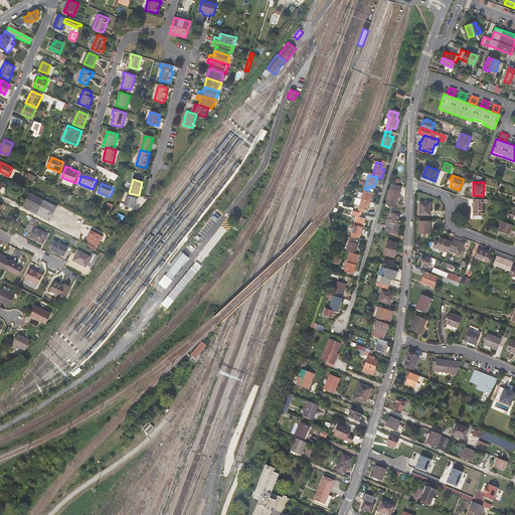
[(400,190),(398,190),(394,189),(391,188),(387,203),(392,205),(393,202),(396,203),(400,190)]
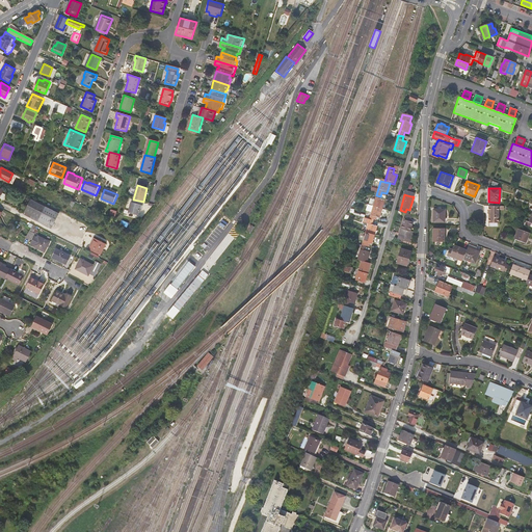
[(382,210),(384,202),(386,197),(380,196),(376,195),(375,202),(370,200),(369,205),(373,206),(373,207),(382,210)]
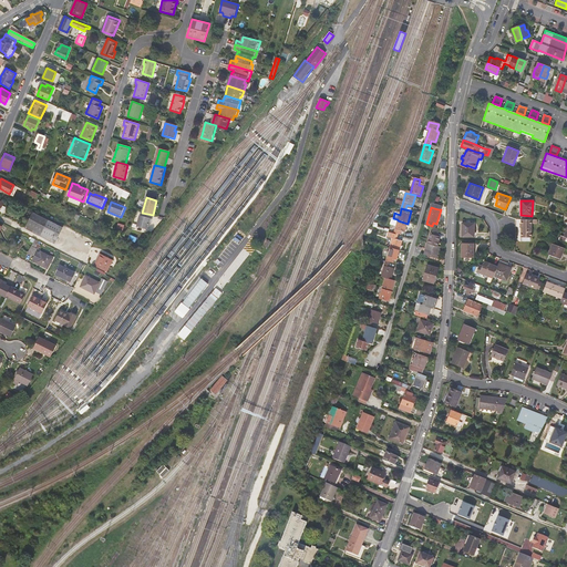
[(52,239),(57,241),(62,229),(32,214),(27,226),(33,229),(31,233),(51,243),(52,239)]
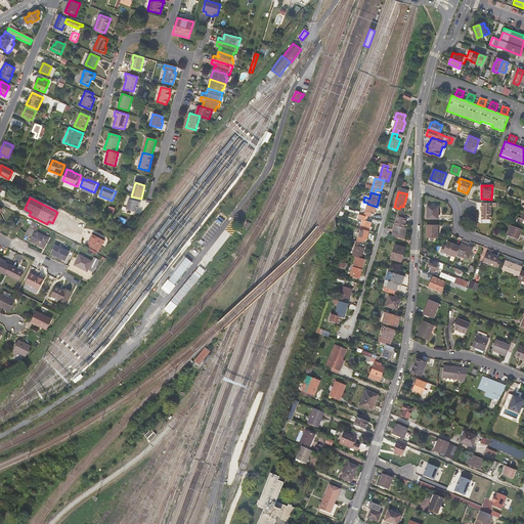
[(140,203),(129,200),(127,210),(136,213),(137,209),(137,207),(139,207),(140,203)]
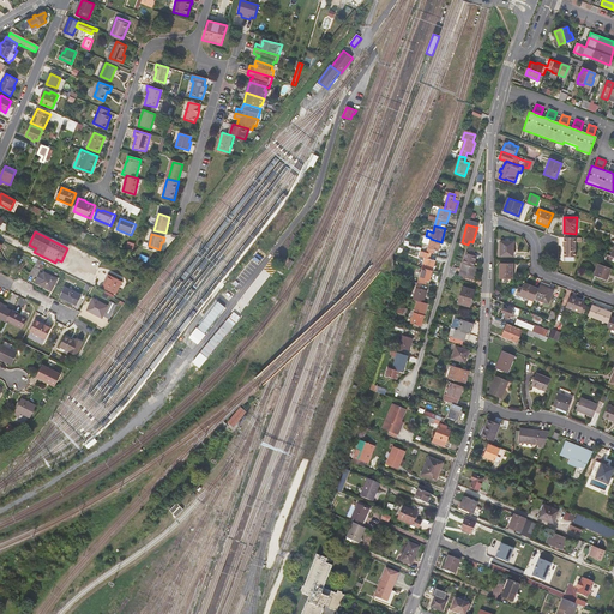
[(575,257),(576,238),(564,238),(564,256),(564,260),(575,262),(575,257)]
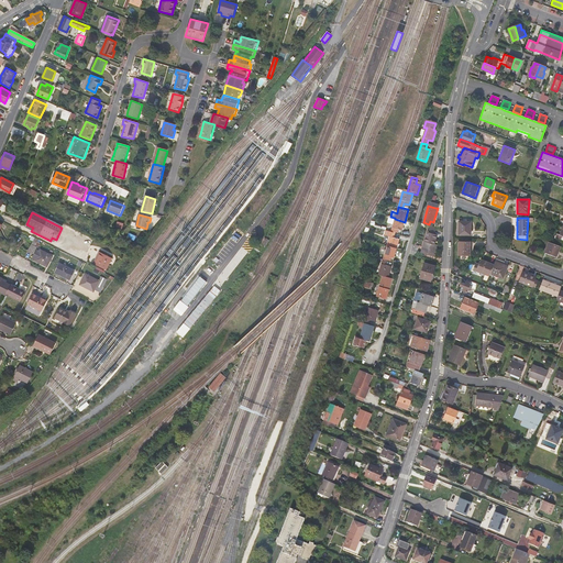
[(395,219),(390,232),(397,234),(398,230),(403,231),(405,222),(395,219)]
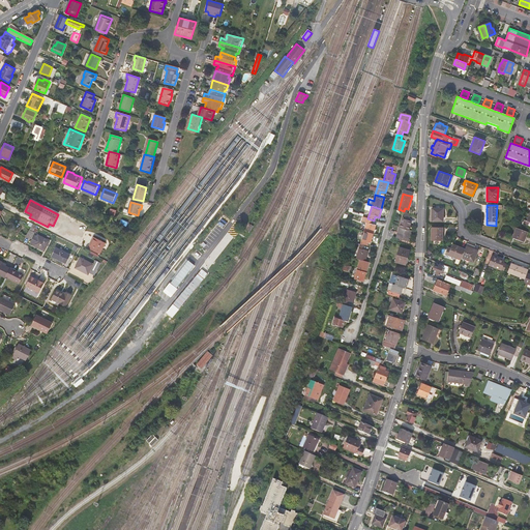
[(432,208),(432,221),(442,221),(443,208),(432,208)]
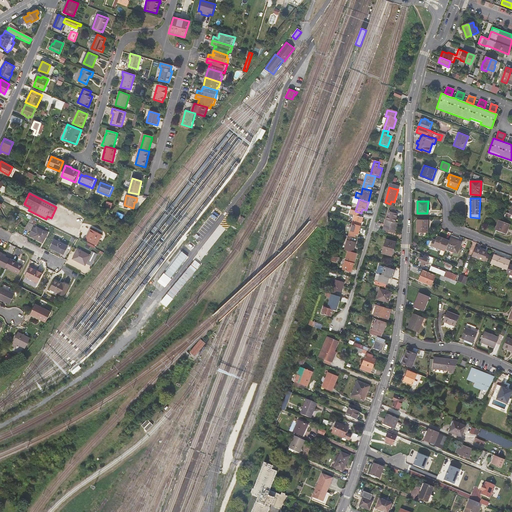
[(387,209),(382,227),(394,231),(397,221),(395,220),(397,212),(387,209)]
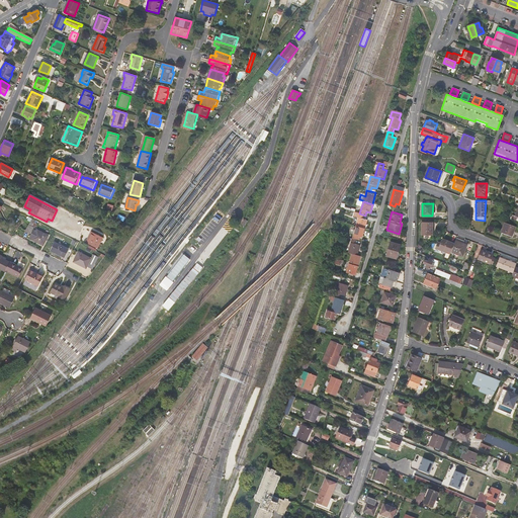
[(363,220),(365,216),(359,213),(356,228),(365,231),(367,222),(363,220)]
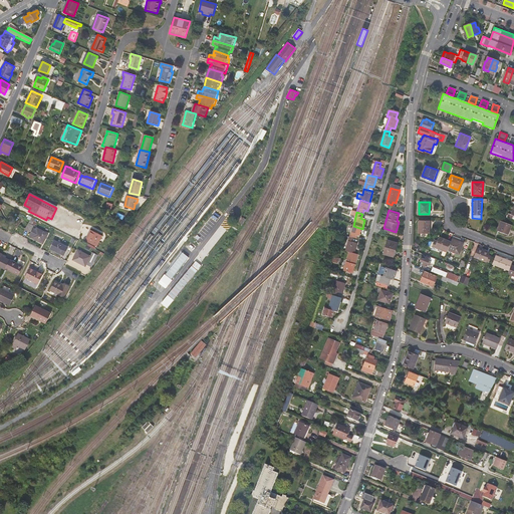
[(36,219),(32,217),(29,223),(26,229),(30,231),(33,226),(32,226),(36,219)]
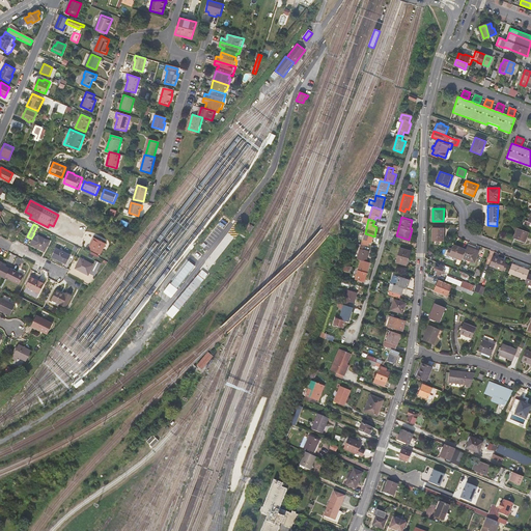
[(432,227),(432,240),(444,241),(444,227),(432,227)]
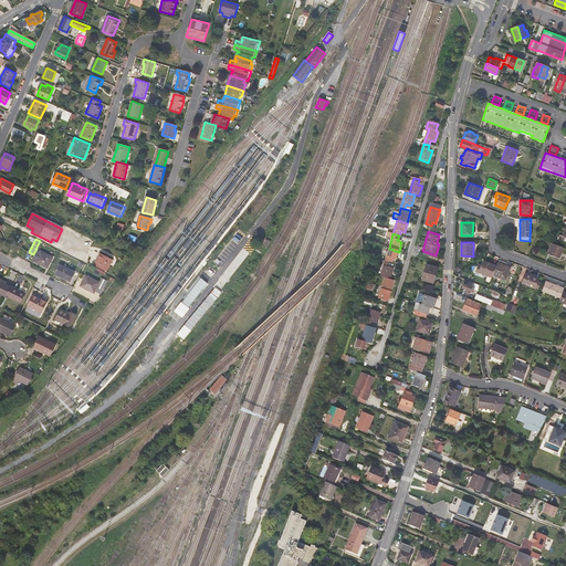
[(558,257),(563,247),(551,242),(546,251),(558,257)]
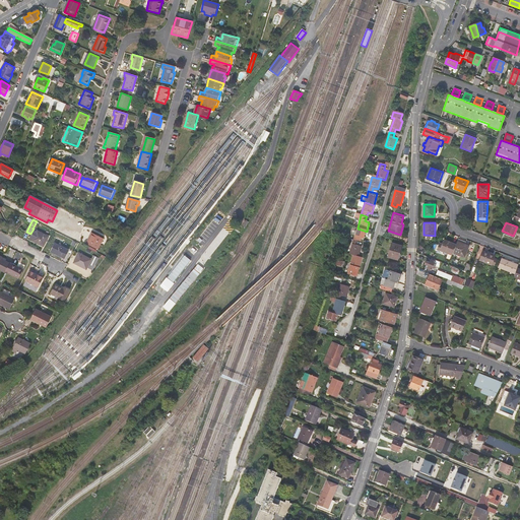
[(387,228),(382,225),(379,234),(385,236),(387,228)]
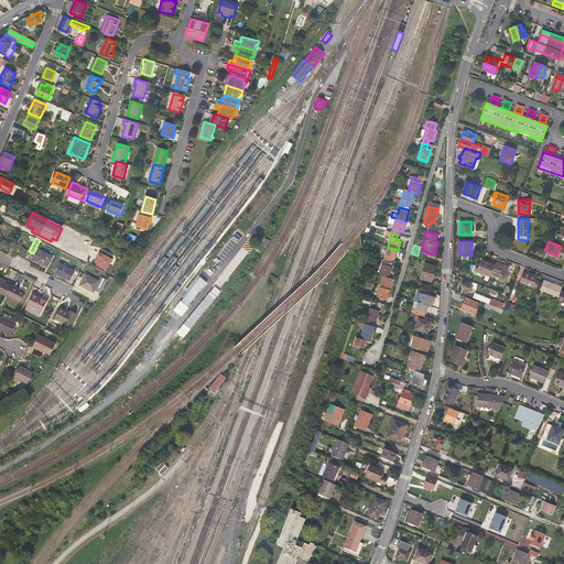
[(390,258),(396,259),(398,251),(388,248),(383,261),(389,263),(390,258)]
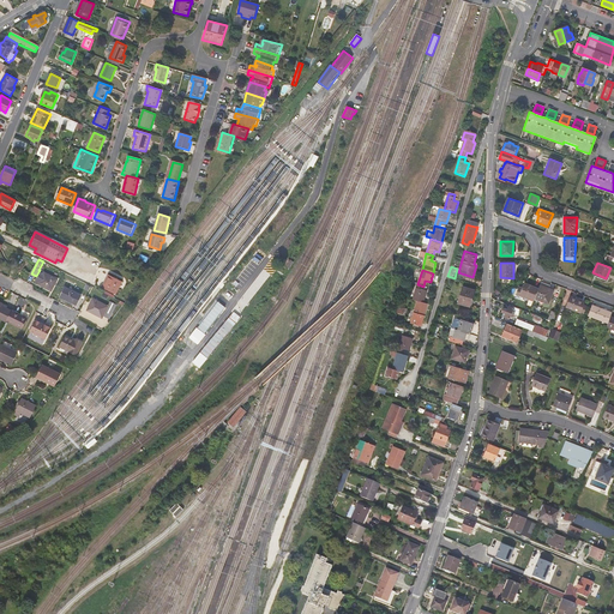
[(42,274),(37,283),(40,284),(40,286),(53,293),(59,281),(46,274),(44,275),(42,274)]
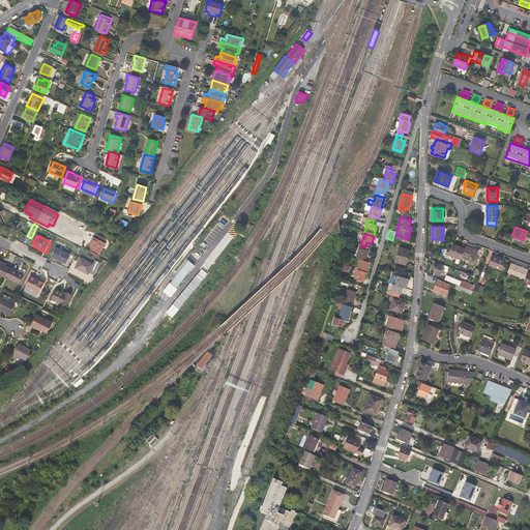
[(94,238),(89,248),(100,255),(106,243),(94,238)]
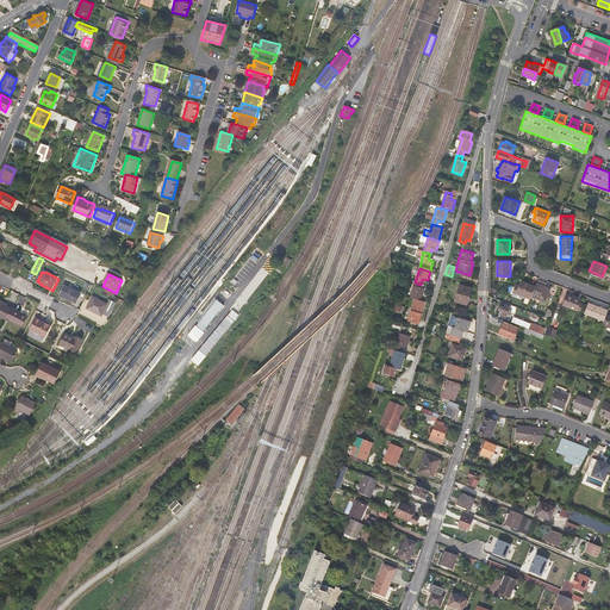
[(512,292),(530,299),(531,297),(535,287),(521,281),(518,288),(515,286),(512,292)]
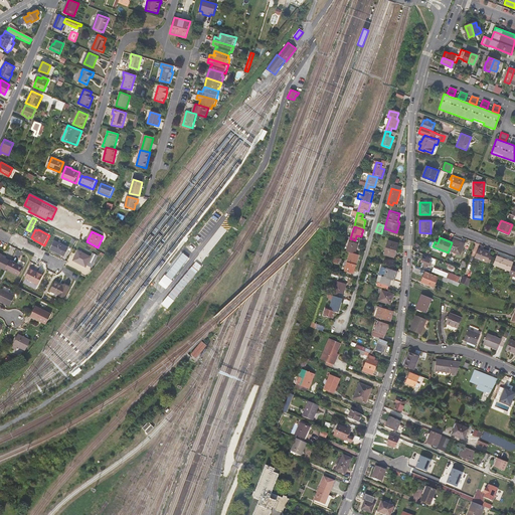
[(461,239),(454,237),(452,242),(449,250),(460,254),(464,243),(460,241),(461,239)]
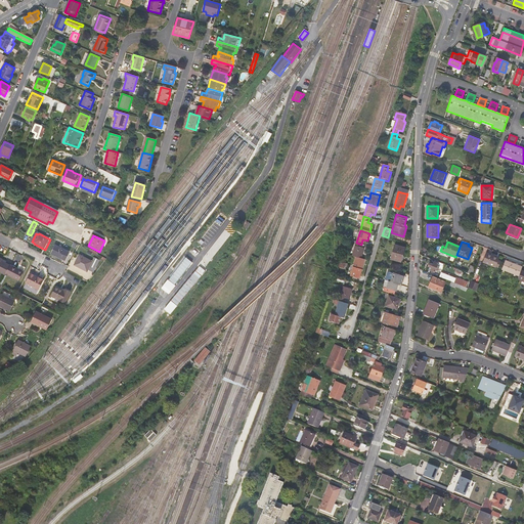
[(359,249),(361,245),(356,243),(352,256),(356,258),(361,259),(364,250),(359,249)]
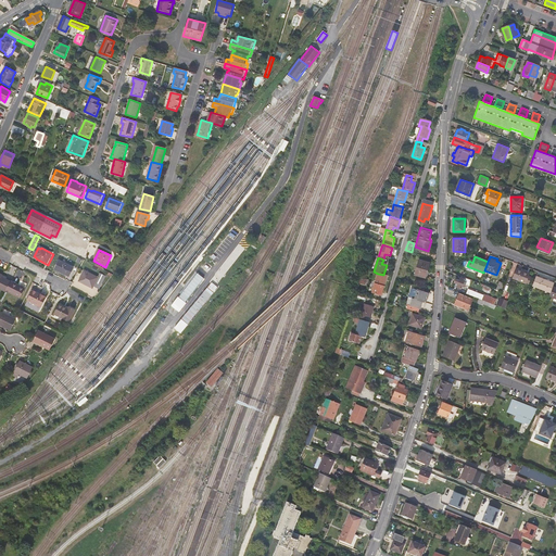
[(427,261),(417,258),(414,273),(424,275),(427,261)]
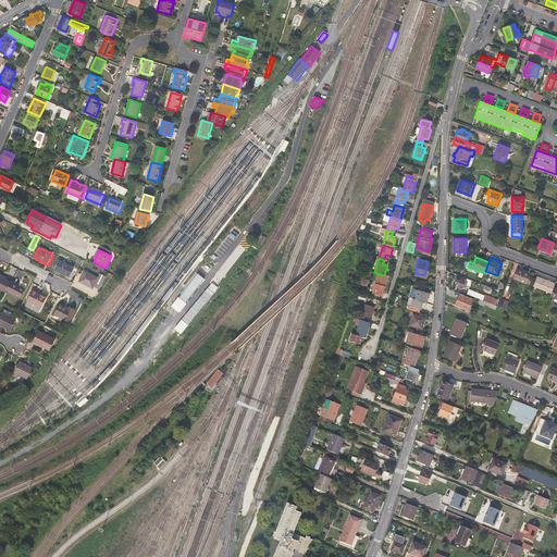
[(61,262),(57,271),(71,279),(75,270),(61,262)]
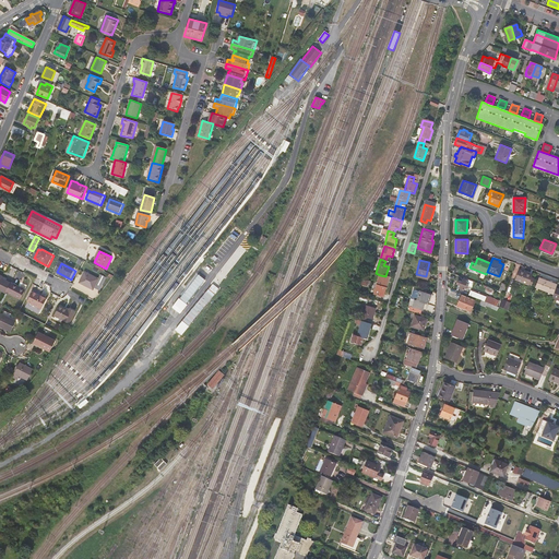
[(528,284),(531,277),(528,276),(530,274),(520,270),(515,278),(528,284)]
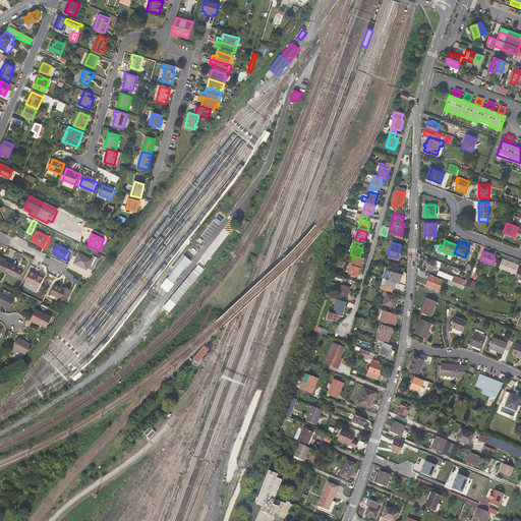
[(99,259),(94,257),(93,261),(80,254),(75,263),(75,265),(88,271),(89,269),(94,271),(99,259)]
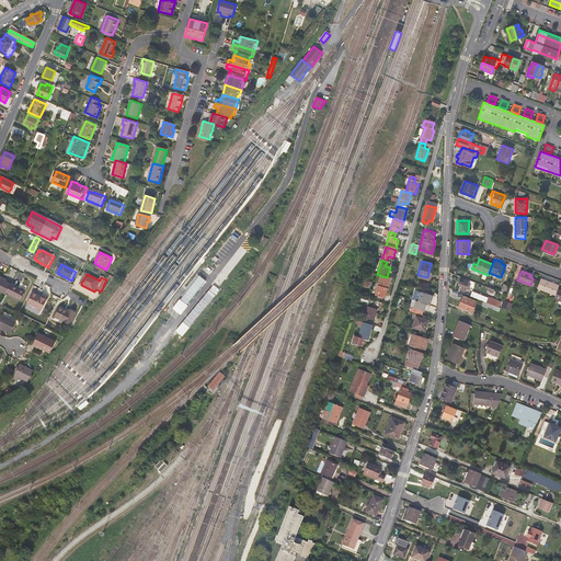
[(384,299),(390,278),(387,277),(381,276),(376,297),(384,299)]
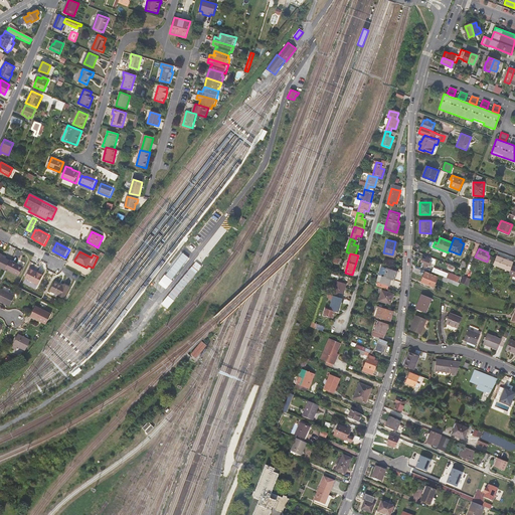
[(0,268),(6,271),(11,262),(0,255),(0,268)]
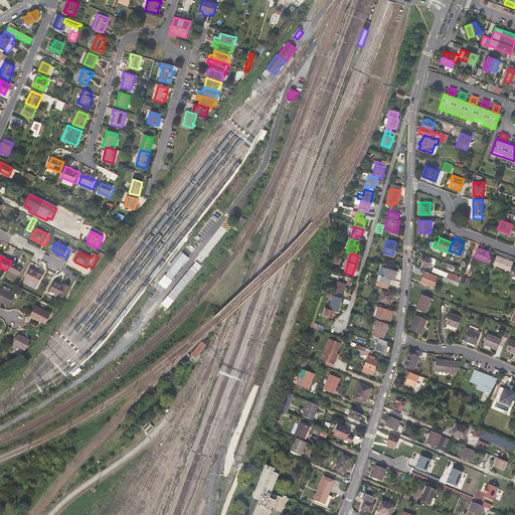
[(430,259),(425,258),(426,256),(422,255),(419,262),(421,263),(420,266),(425,268),(426,265),(428,266),(430,263),(427,262),(430,259)]
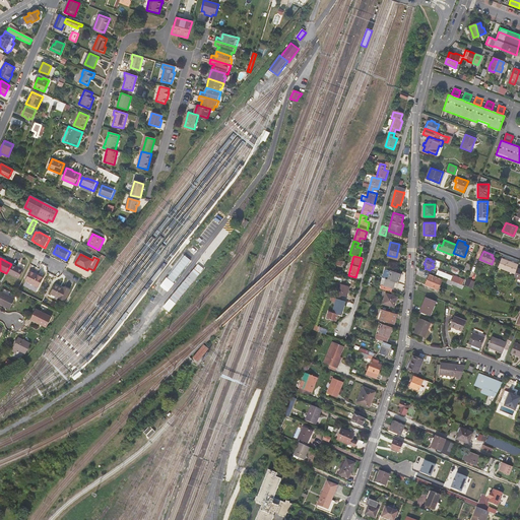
[(499,267),(515,273),(516,268),(518,265),(502,258),(499,267)]
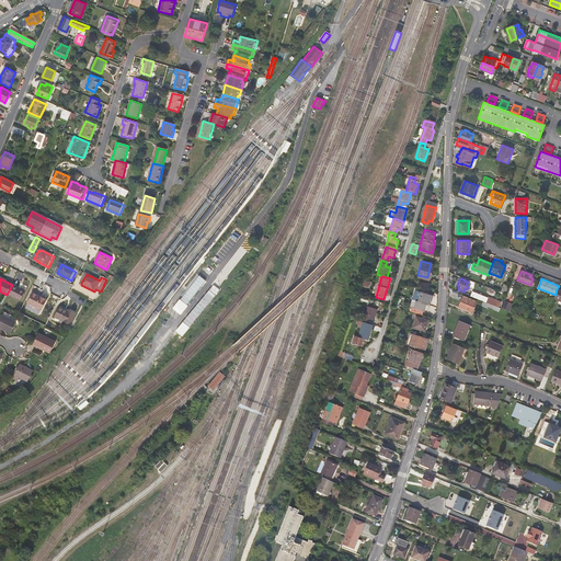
[(21,301),(25,294),(19,290),(20,288),(12,285),(7,295),(21,301)]
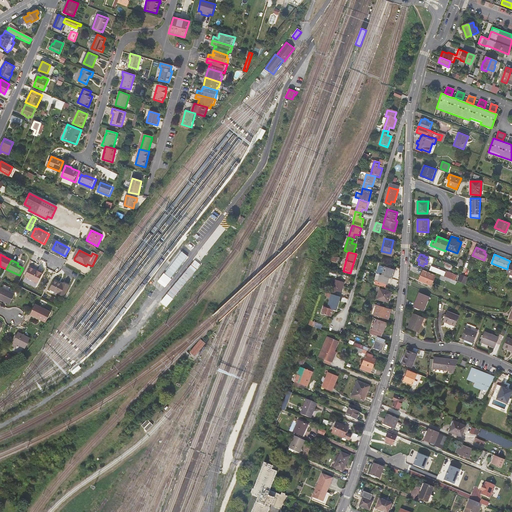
[(391,277),(393,268),(384,265),(381,274),(388,276),(391,277)]
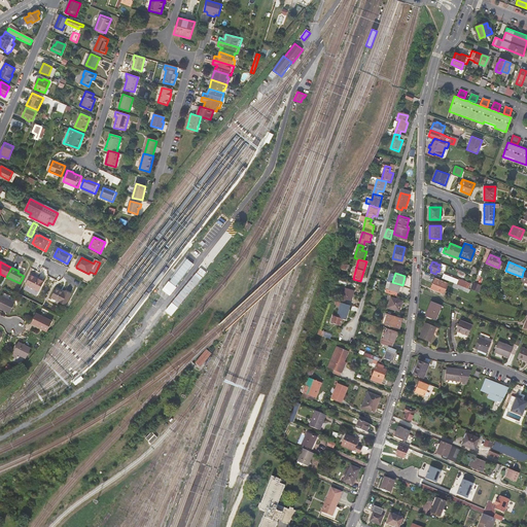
[(32,276),(27,286),(39,292),(44,283),(32,276)]
